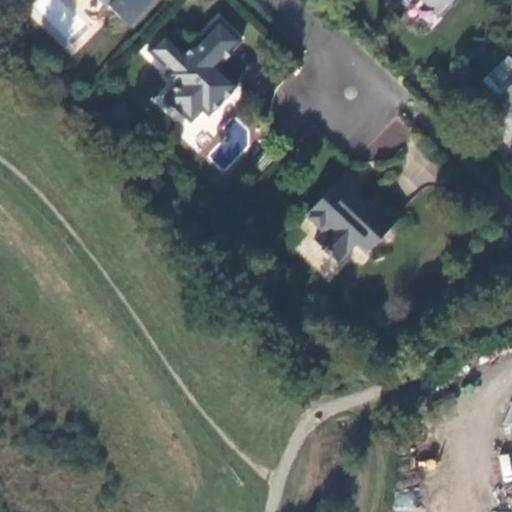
[(101,0),(131,28),(145,14),(134,4),(131,6),(125,0),(101,0)]
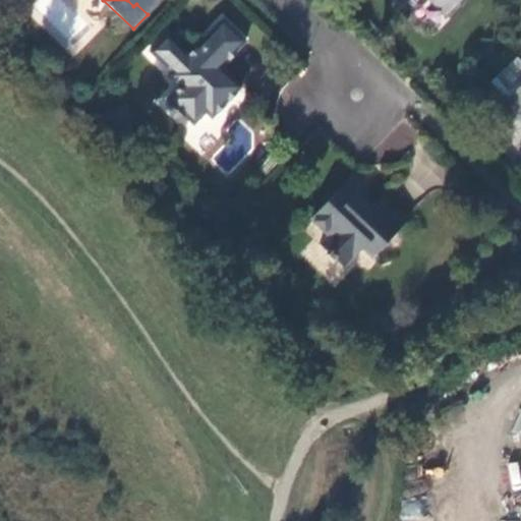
[(136,4),(148,14),(161,0),(127,0),(133,6),(136,4)]
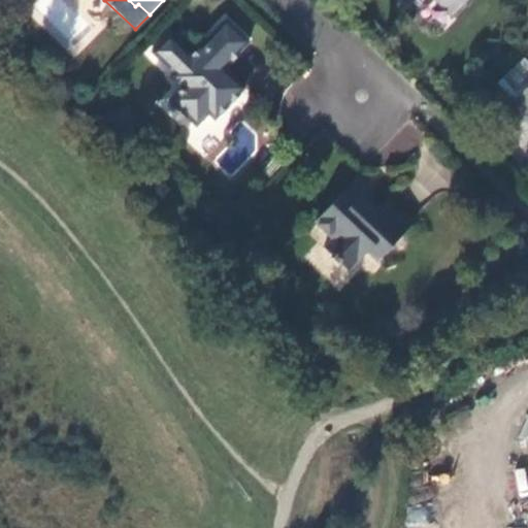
[(438,0),(454,14),(467,0),(438,0)]
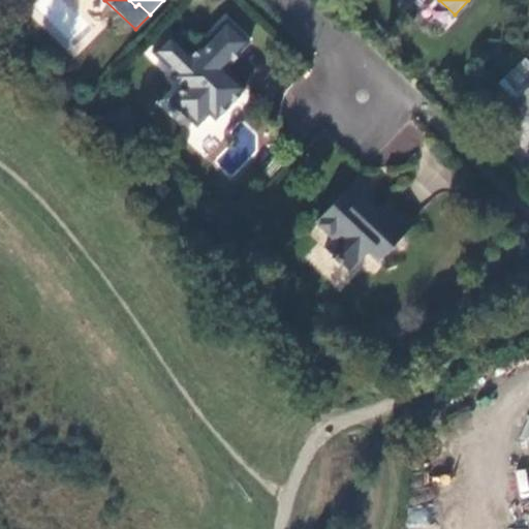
[(173,33),(155,52),(177,73),(174,76),(184,87),(172,100),(198,127),(211,115),(216,120),(248,88),(227,68),(252,41),(228,20),(194,54),(173,33)]
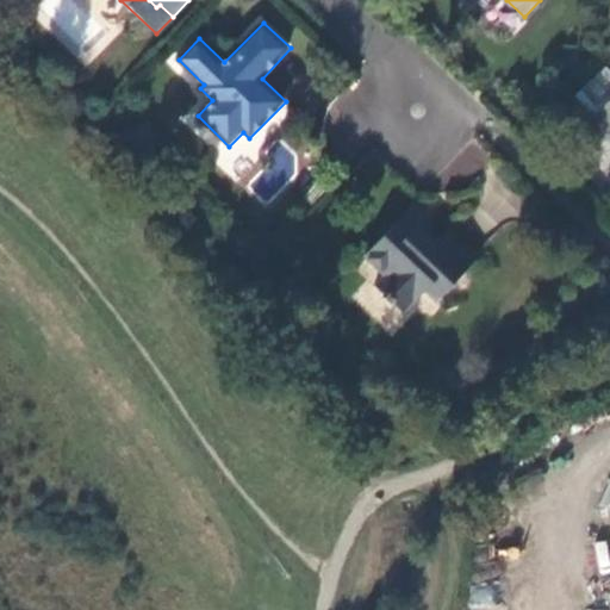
[(609,97),(586,120),(602,137),(604,134),(609,139),(609,97)]
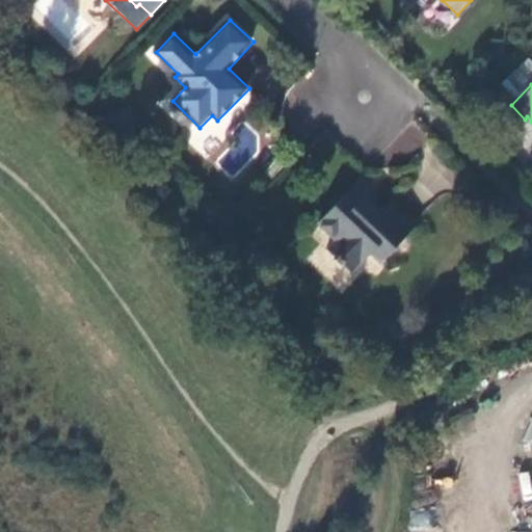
[(351,187),(319,221),(340,241),(329,253),(351,274),(370,256),(377,262),(416,222),(411,218),(410,219),(395,205),(397,203),(393,200),(378,213),(351,187)]
